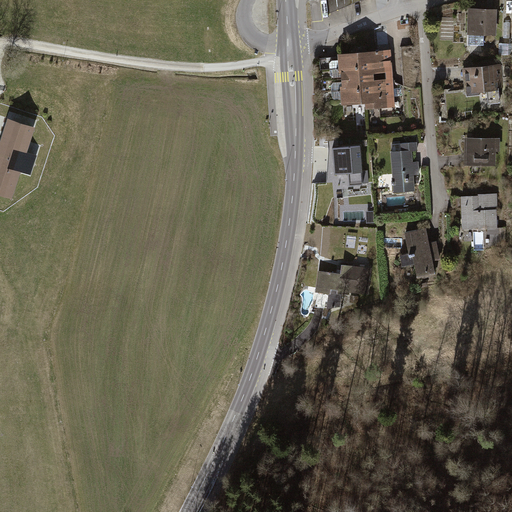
[(328,0),(330,10),(338,9),(338,7),(336,0),(328,0)]
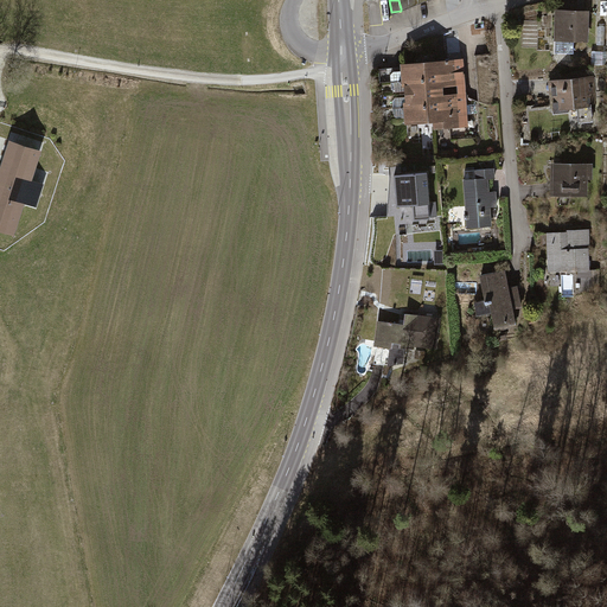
[(587,12),(556,11),(555,52),(574,53),(574,50),(581,50),(587,45),(587,12)]
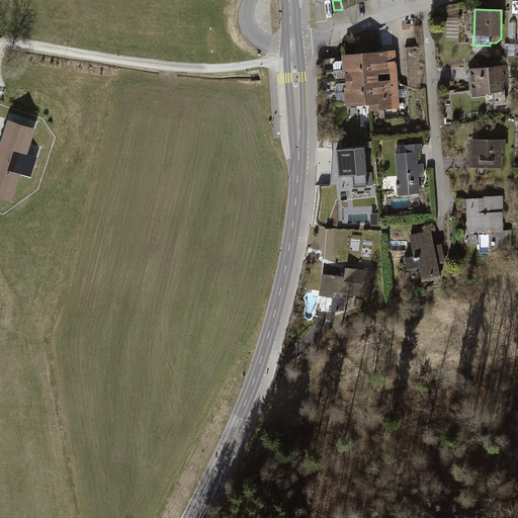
[(517,45),(505,46),(505,57),(517,55),(517,45)]
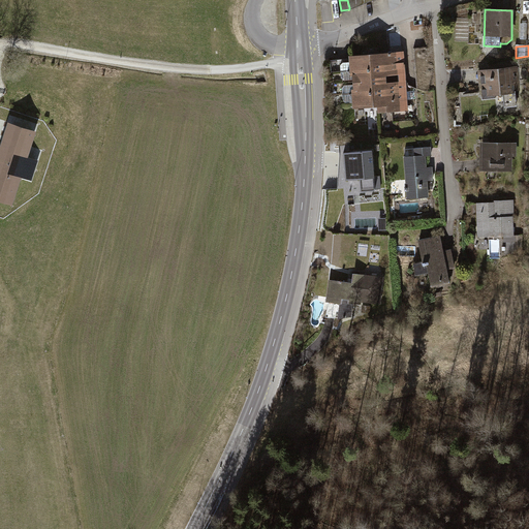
[(404,72),(403,52),(387,53),(390,73),(404,72)]
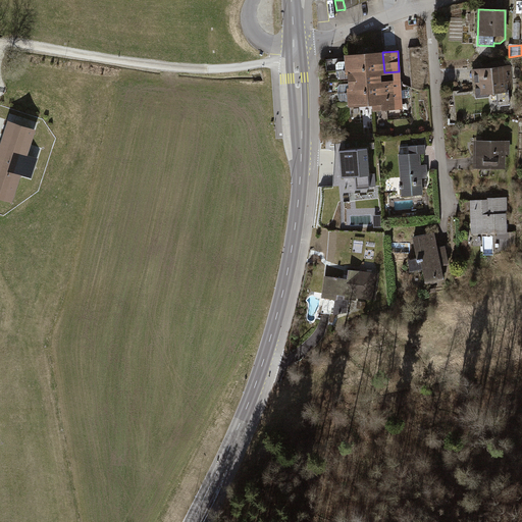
[(379,67),(378,56),(326,59),(326,71),(379,67)]
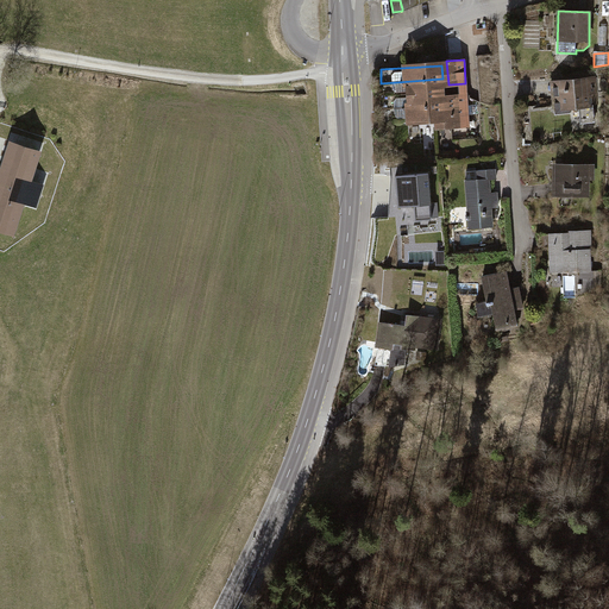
[(596,77),(551,82),(553,108),(556,108),(556,113),(570,112),(570,107),(579,106),(581,123),(594,121),(592,105),(598,105),(596,77)]
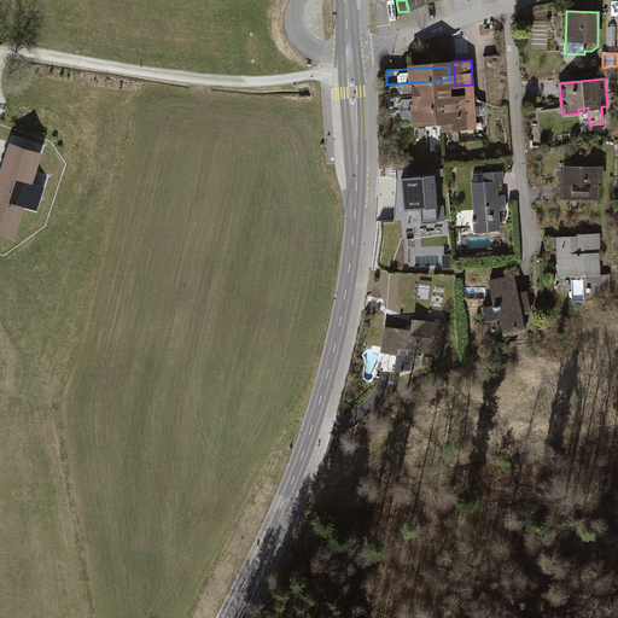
[(449,93),(449,80),(386,85),(388,98),(449,93)]
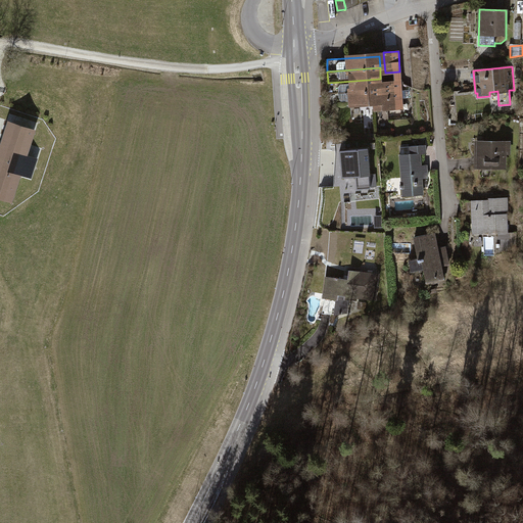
[(381,83),(380,79),(328,83),(329,94),(381,90),(381,83)]
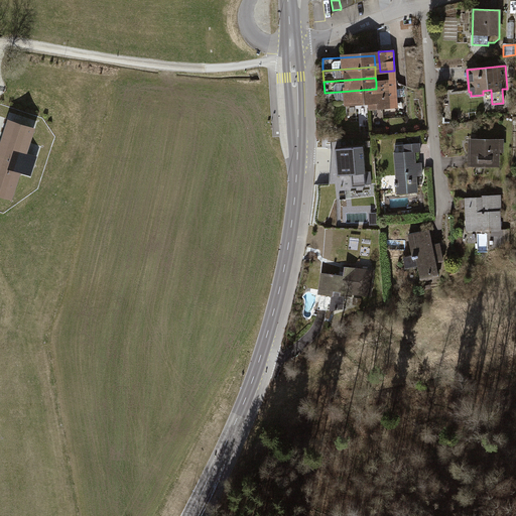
[(377,101),(378,107),(397,106),(396,97),(406,97),(405,89),(395,89),(395,81),(376,82),(376,89),(377,101)]
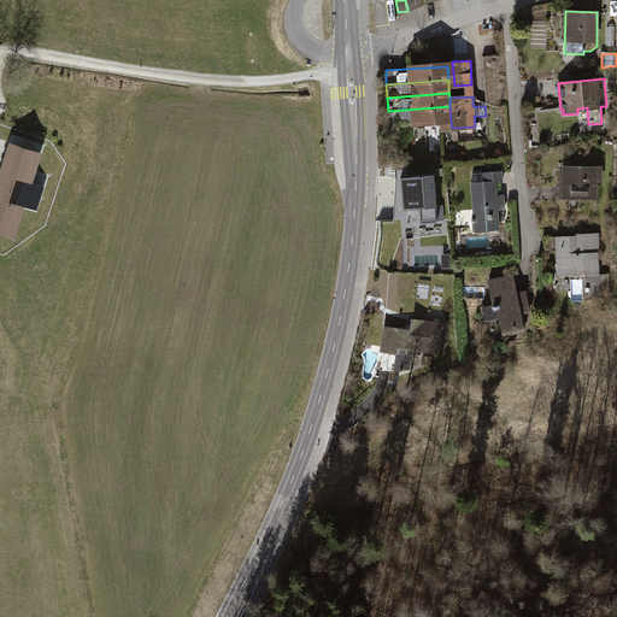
[(451,121),(450,106),(388,111),(389,124),(397,124),(397,121),(415,119),(415,123),(451,121)]
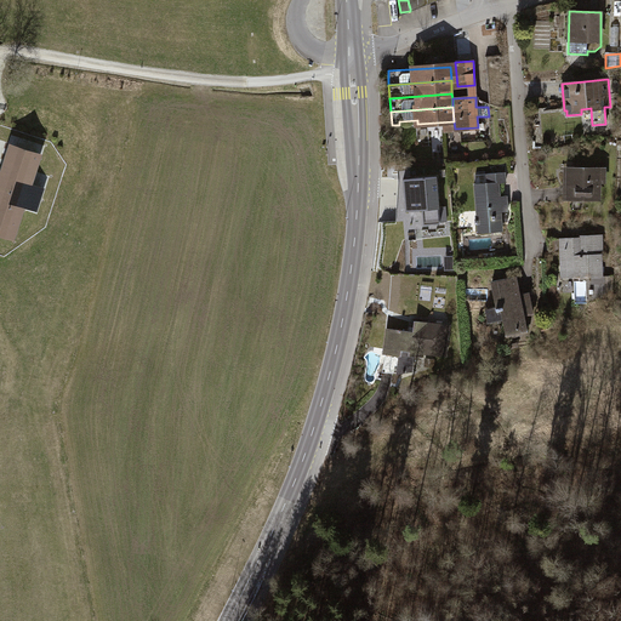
[(38,154),(13,147),(0,187),(0,232),(11,235),(22,204),(36,209),(43,189),(28,184),(38,154)]
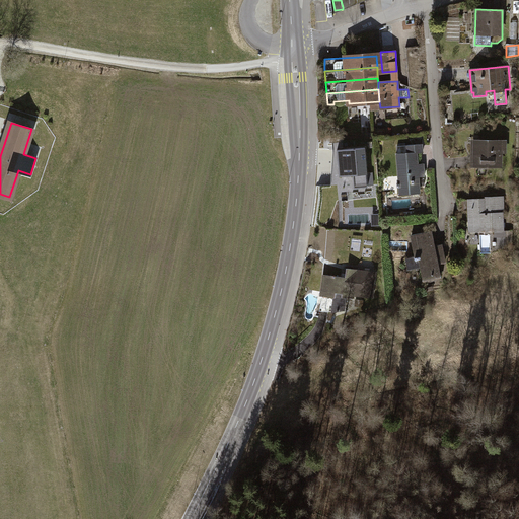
[(501,141),(482,140),(482,145),(473,144),(472,166),(500,166),(501,141)]
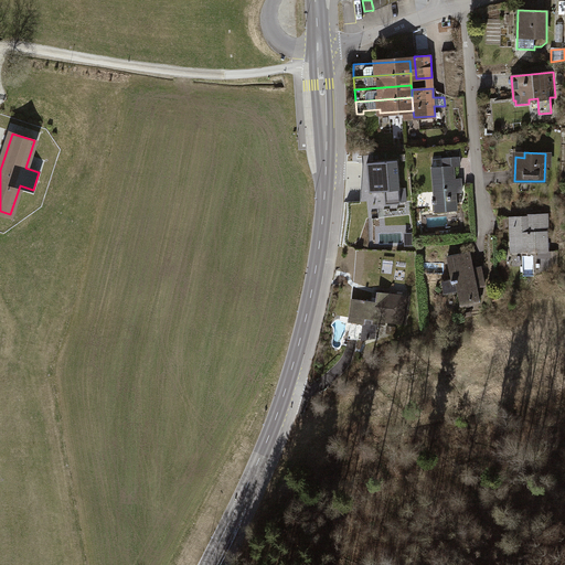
[(459,157),(435,158),(436,167),(433,167),(435,200),(435,212),(457,210),(456,193),(462,192),(461,183),(455,183),(454,167),(460,166),(459,157)]
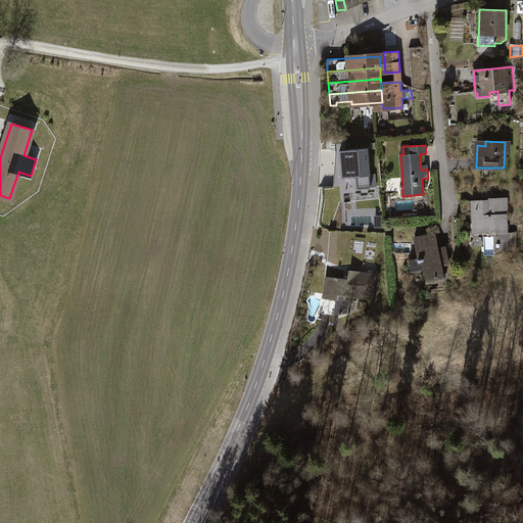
[(368,149),(340,151),(340,158),(337,158),(339,186),(357,185),(357,189),(371,188),(371,187),(376,187),(375,174),(370,174),(368,149)]
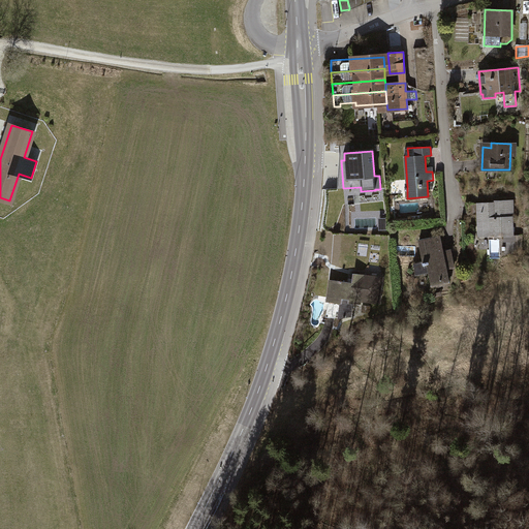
[(495,203),(477,203),(478,227),(489,226),(489,236),(503,235),(504,246),(502,246),(502,250),(504,250),(504,253),(514,253),(512,217),(514,217),(514,200),(499,200),(499,207),(495,207),(495,203)]
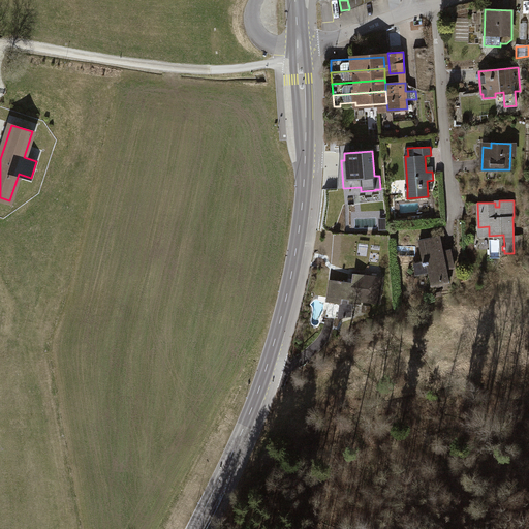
[(439,236),(423,240),(425,249),(422,250),(424,261),(414,263),(416,275),(424,274),(424,275),(430,274),(432,286),(448,283),(446,269),(454,268),(450,250),(442,251),(439,236)]
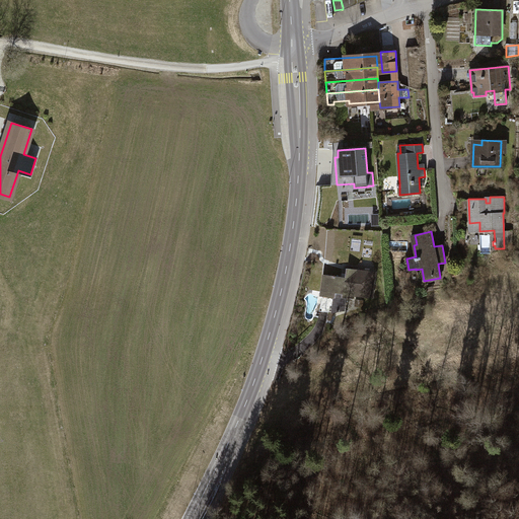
[(451,270),(454,277),(459,275),(457,268),(451,270)]
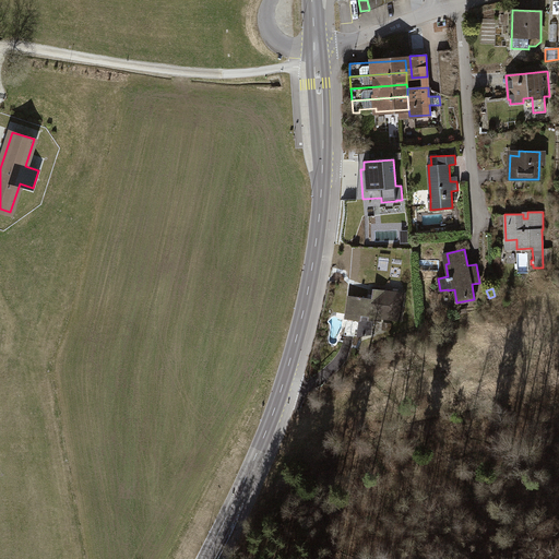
[(402,293),(373,289),(372,299),(348,296),(346,318),(347,318),(345,334),(357,335),(361,335),(363,336),(366,335),(366,334),(371,334),(372,320),(381,320),(382,311),(385,312),(384,316),(395,317),(395,313),(399,313),(402,293)]
